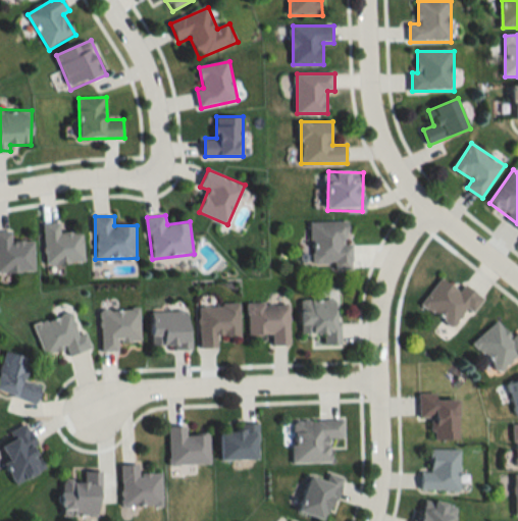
[(86,262),(84,231),(62,232),(61,222),(45,224),(48,265),(86,262)]
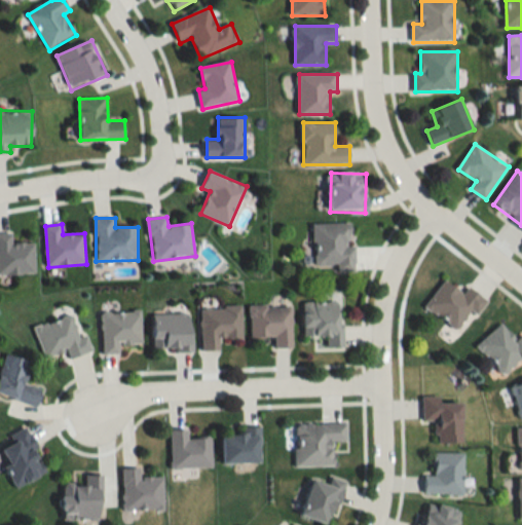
[(314,224),(314,265),(338,265),(338,271),(356,271),(356,224),(314,224)]
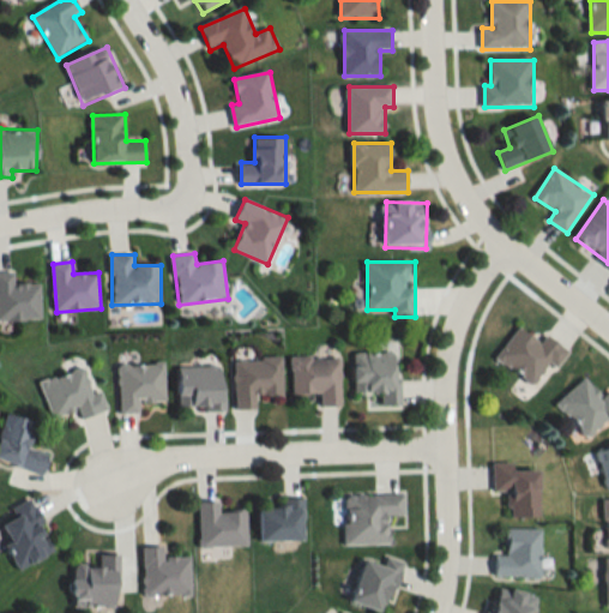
[(0,322),(42,322),(41,284),(16,286),(14,272),(0,272),(0,322)]
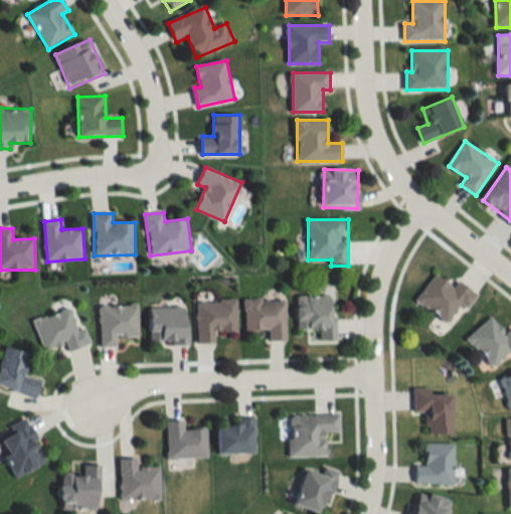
[(462,306),(469,310),(479,294),(459,282),(456,288),(435,275),(417,303),(451,323),(462,306)]
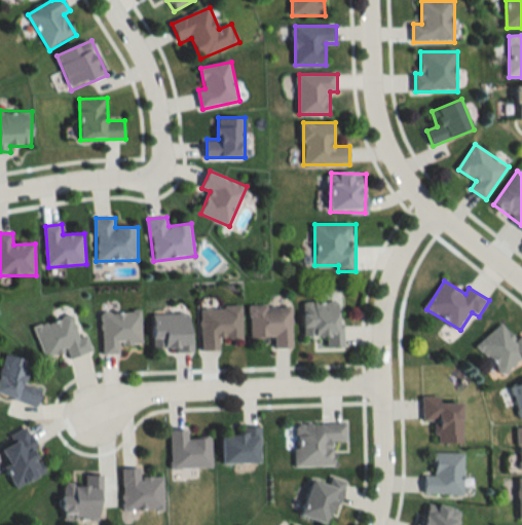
[(303,302),(303,336),(328,336),(328,347),(343,347),(343,302),(303,302)]
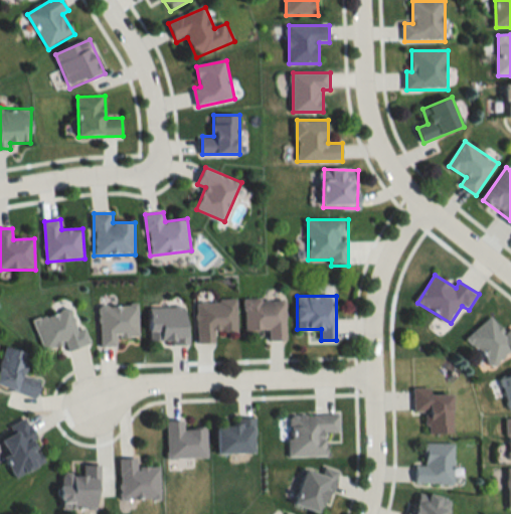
[(269,340),(287,341),(288,300),(246,299),(245,331),(269,331),(269,340)]
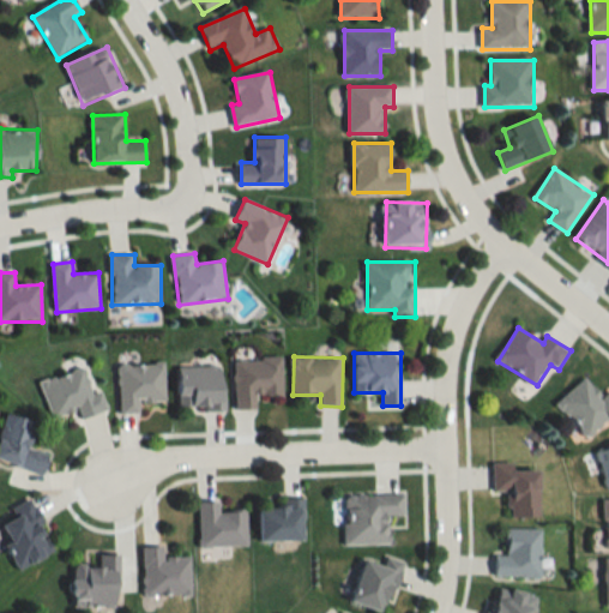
[(284,395),(284,358),(236,358),(236,410),(258,410),(258,395),(284,395)]
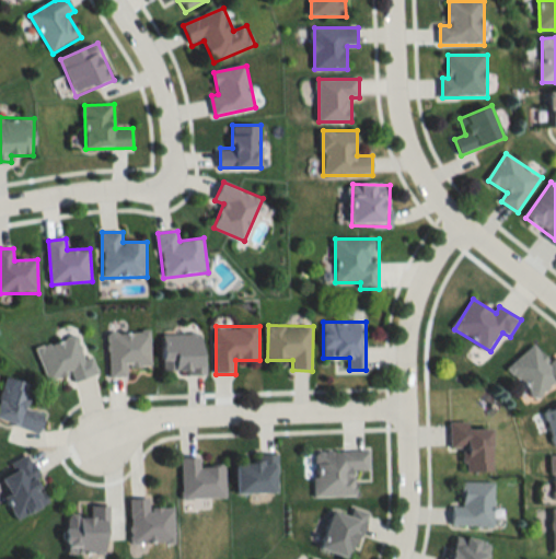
[(111,333),(111,379),(128,377),(128,367),(151,367),(151,332),(111,333)]
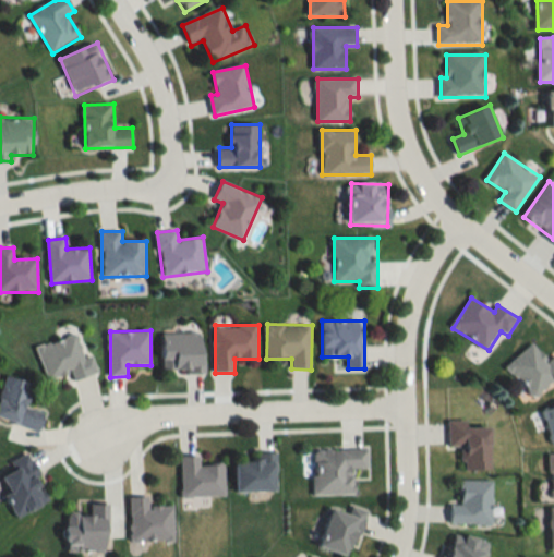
[(204,334),(163,334),(163,373),(204,373),(204,334)]
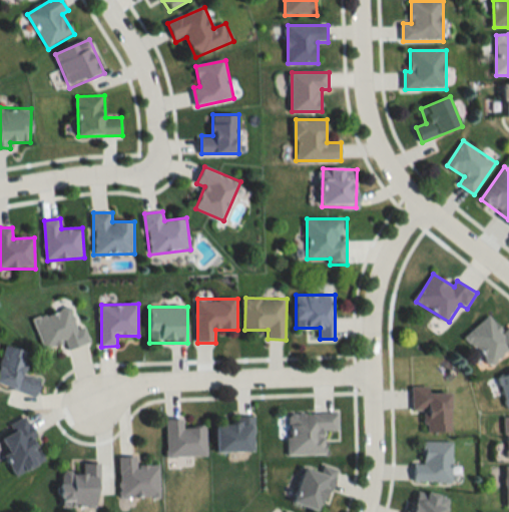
[(43,351),(66,344),(68,351),(90,344),(85,327),(78,329),(71,308),(34,319),(43,351)]
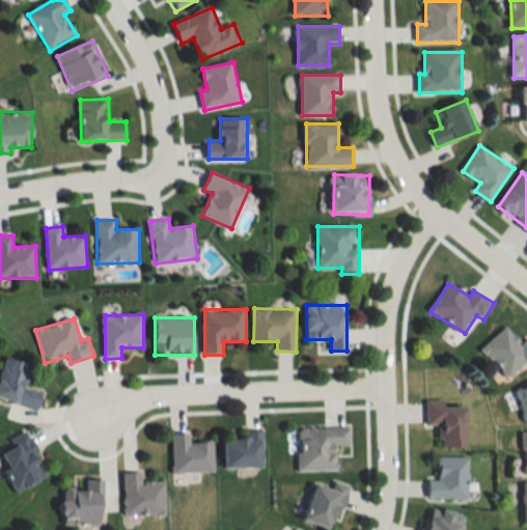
[(526,339),(523,342),(506,326),(482,350),(514,381),(526,366),(526,339)]
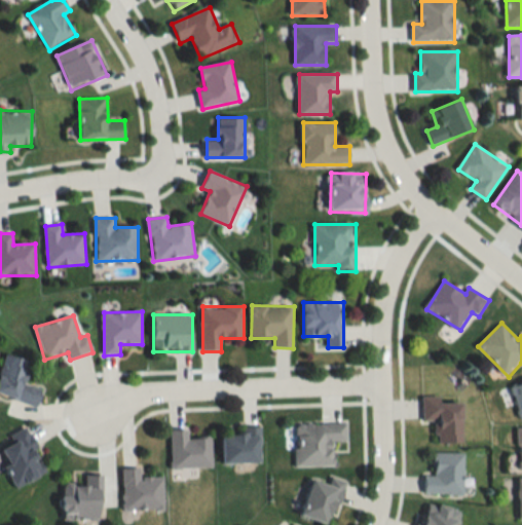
[(0,374),(0,396),(39,407),(43,389),(26,385),(31,362),(5,355),(0,374)]
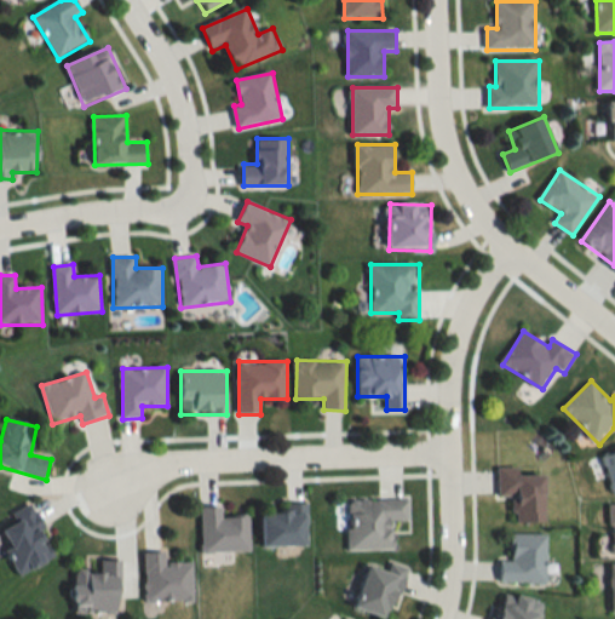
[(614,452),(604,454),(614,494),(614,452)]
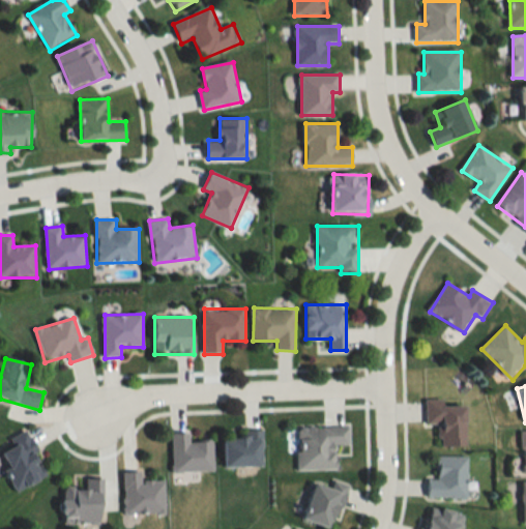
[(428,425),(442,425),(442,446),(467,446),(466,405),(445,405),(445,400),(428,400),(428,425)]
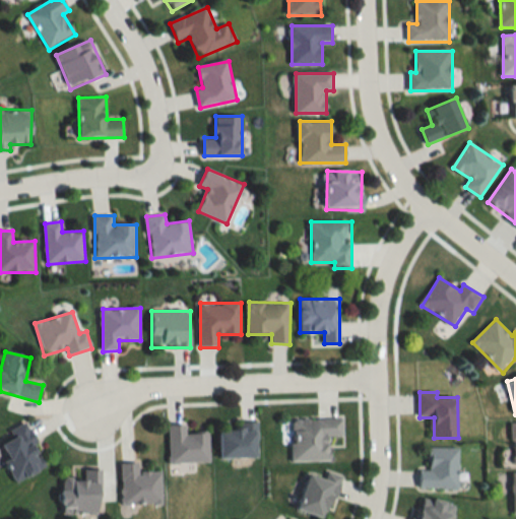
[(294,462),(332,461),(331,438),(344,437),(343,418),(293,420),(294,462)]
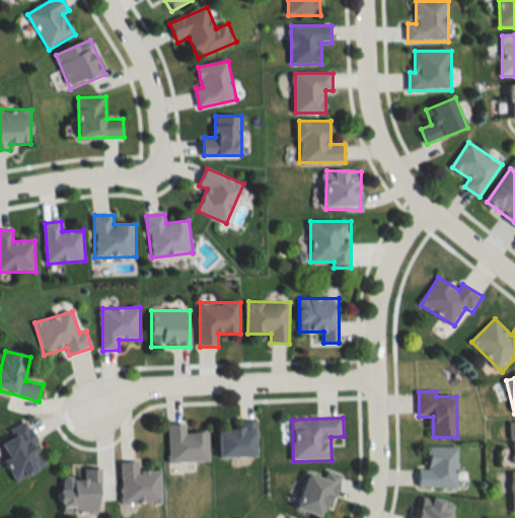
[(0,444),(18,481),(48,465),(25,423),(8,431),(11,438),(0,443),(0,444)]
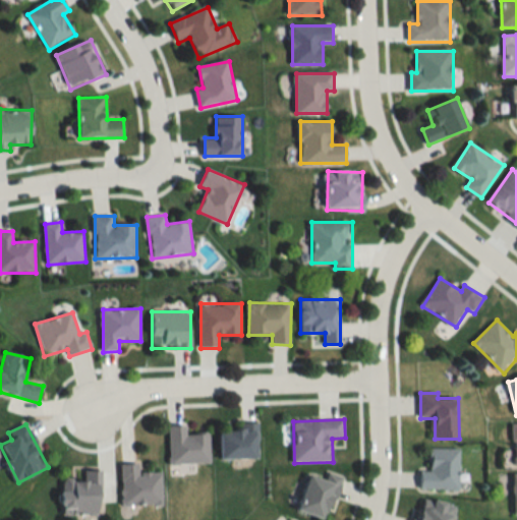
[(187,435),(187,426),(169,426),(170,464),(211,463),(211,435),(187,435)]
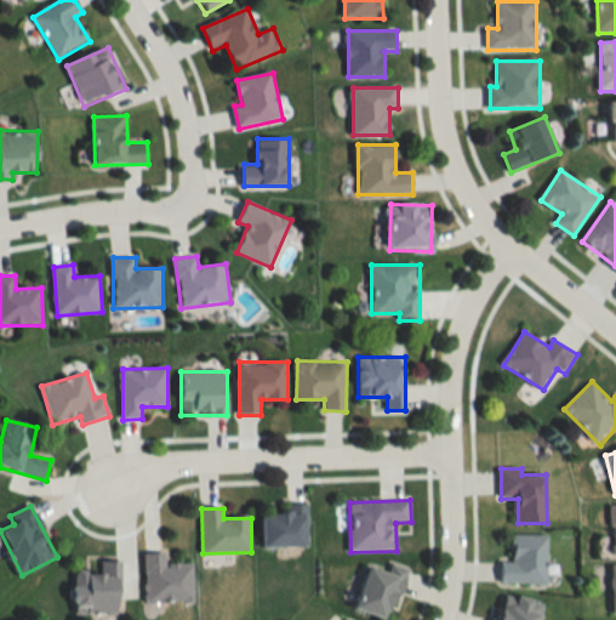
[(308,546),(308,510),(263,511),(264,547),(308,546)]
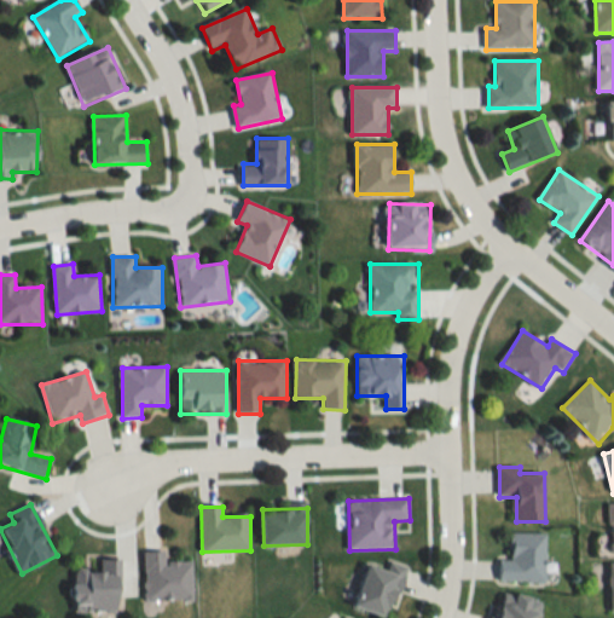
[(546,533),(509,533),(509,559),(502,559),(502,582),(546,583),(546,533)]
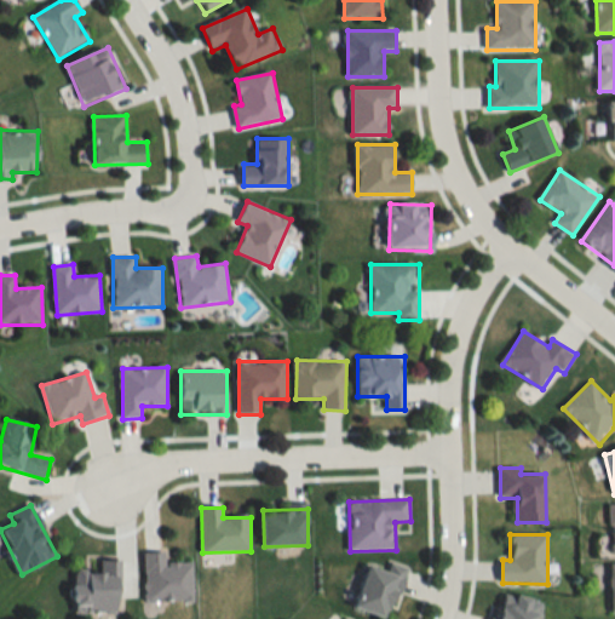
[(167,562),(166,552),(144,552),(145,602),(194,602),(194,562),(167,562)]
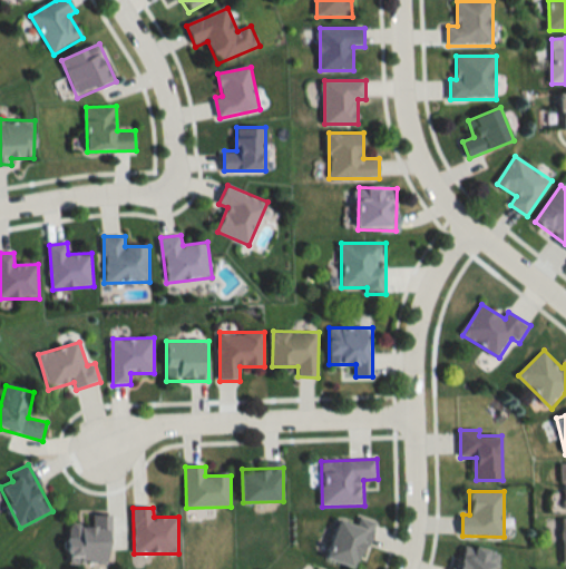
[(111,514),(93,514),(93,525),(68,523),(67,562),(110,563),(111,514)]
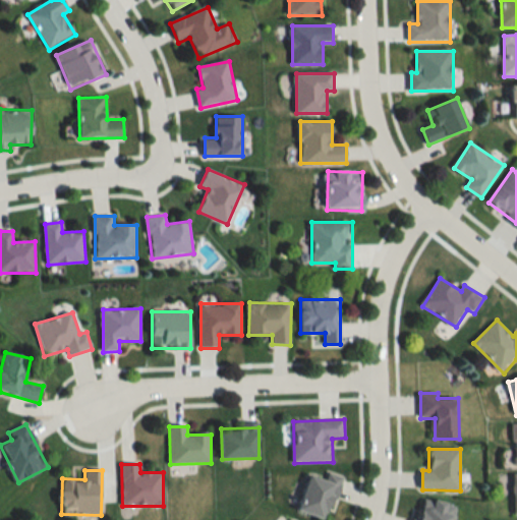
[(343,477),(331,473),(328,480),(310,474),(299,511),(327,519),(330,519),(343,477)]
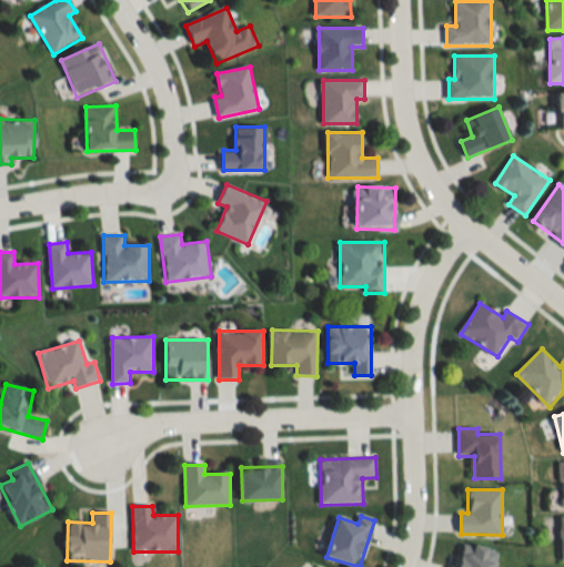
[(459,543),(454,566),(495,566),(499,549),(459,543)]
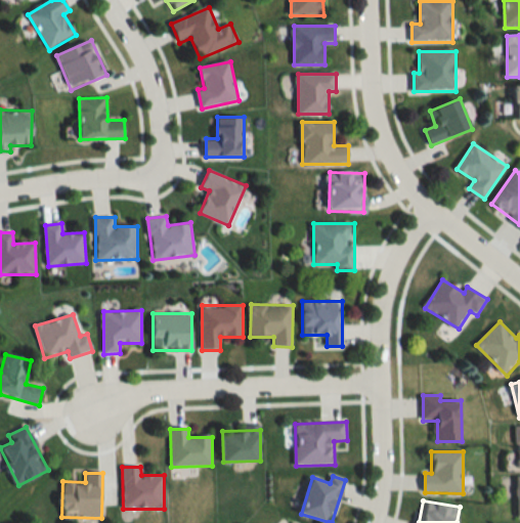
All buildings are outlined.
